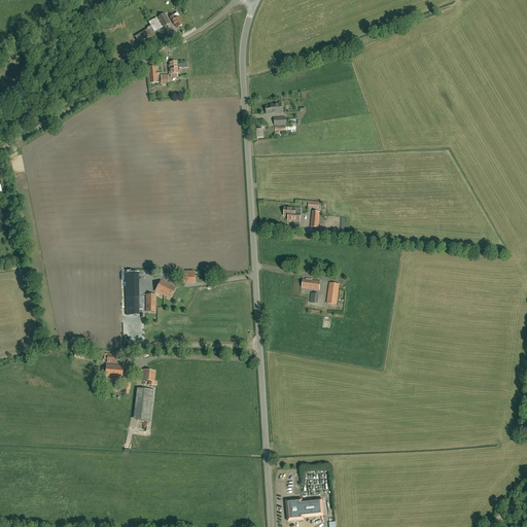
[(157,18),(164,27),(169,23),(164,13),(157,18)]
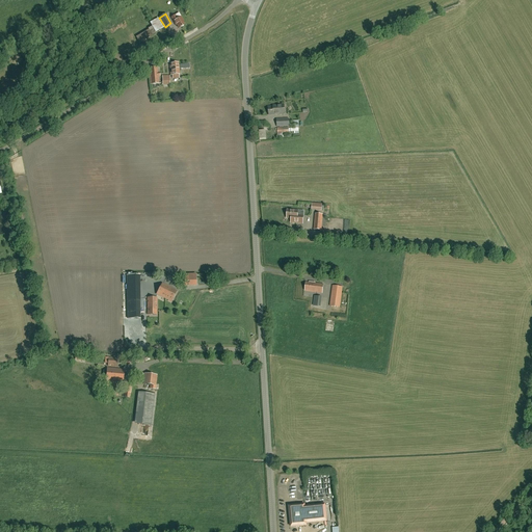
[(179,28),(184,25),(183,22),(184,21),(181,17),(177,19),(175,15),(171,18),(176,26),(177,25),(179,28)]
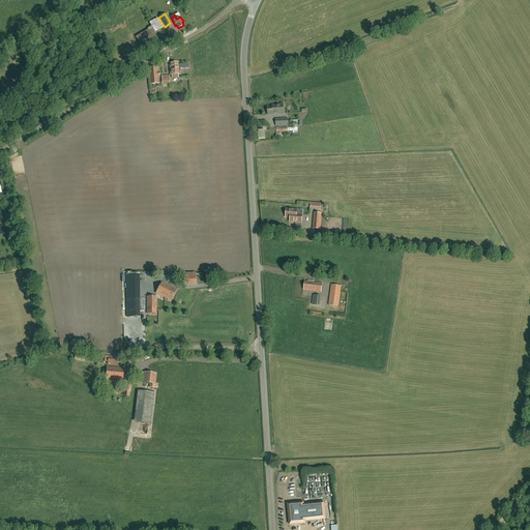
[(148,30),(136,37),(139,42),(151,35),(151,34),(163,28),(157,19),(149,23),(152,26),(148,29),(148,30)]
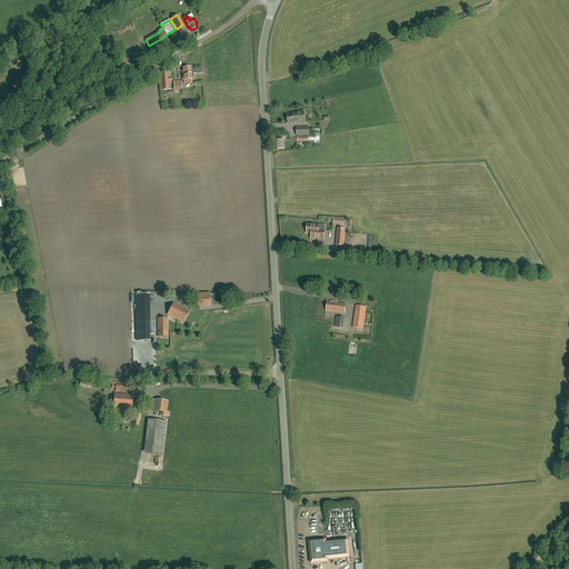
[(192,83),(191,79),(190,67),(182,68),(182,77),(182,80),(185,80),(185,83),(192,83)]
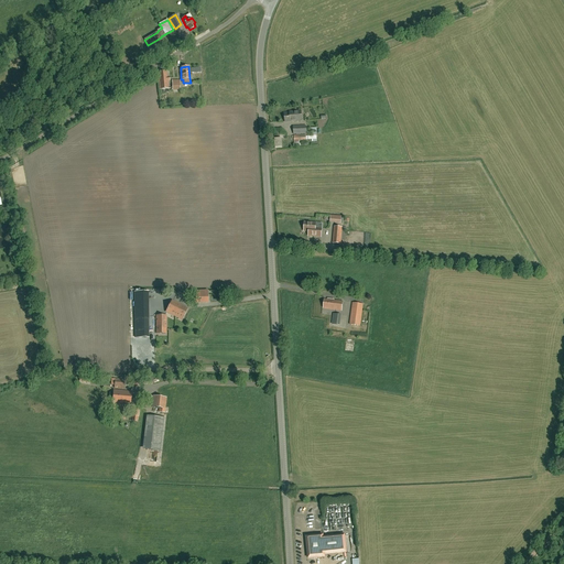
[(159,73),(160,89),(169,88),(166,72),(159,73)]
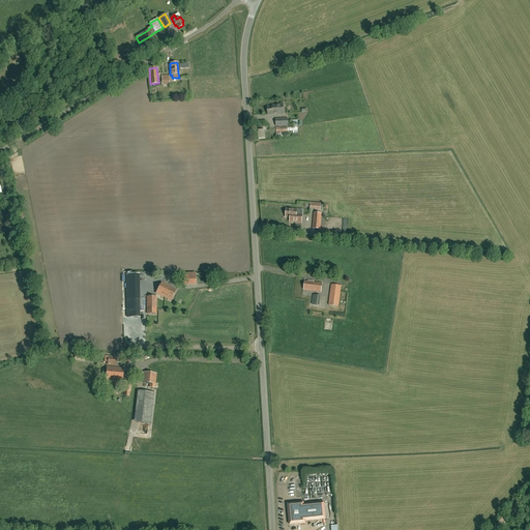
[(267,115),(284,114),(283,105),(273,106),(273,107),(267,107),(267,115)]
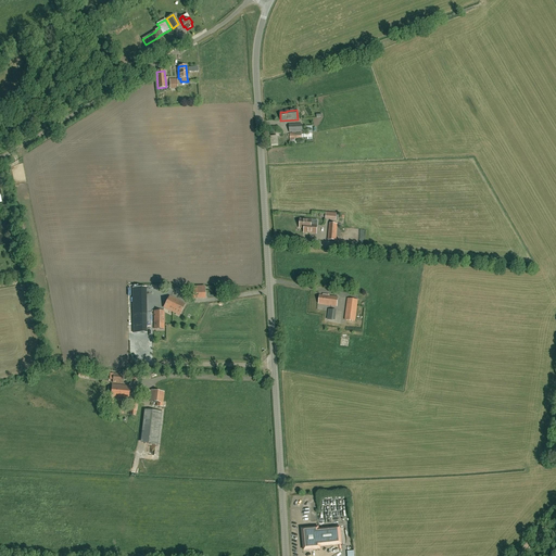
[(313,220),(300,219),(300,228),(306,228),(305,232),(316,234),(317,225),(313,225),(313,220)]
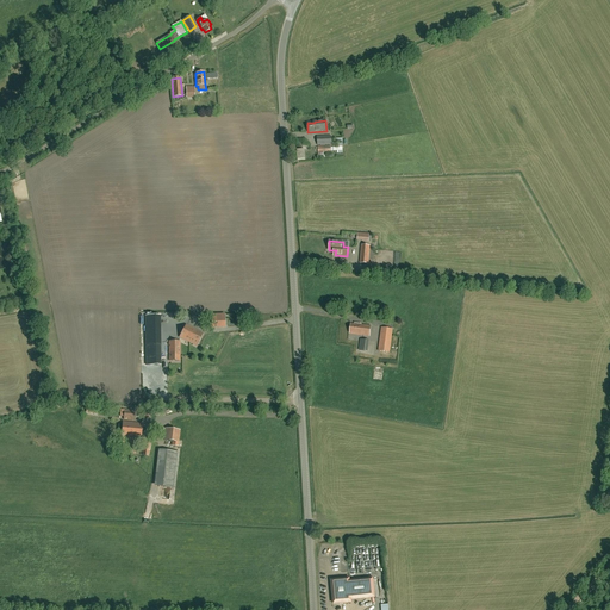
[(212,327),(219,325),(225,325),(225,318),(225,315),(211,316),(211,319),(211,325),(212,327)]
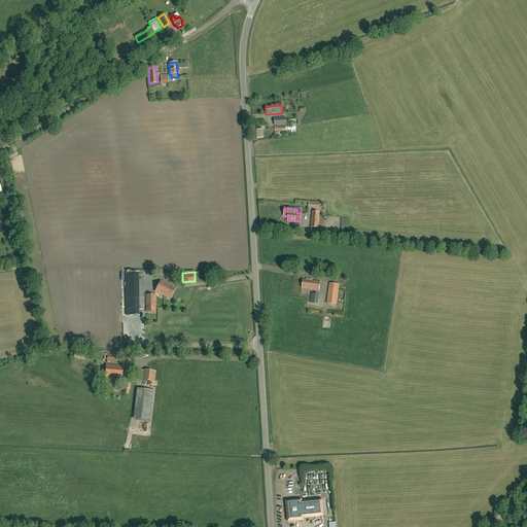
[(136,299),(135,273),(128,274),(128,299),(136,299)]
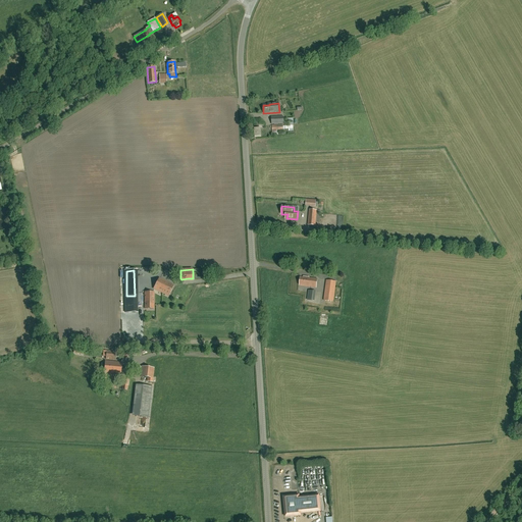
[(316,288),(317,279),(307,277),(303,276),(303,277),(300,277),(299,284),(306,285),(306,286),(316,288)]
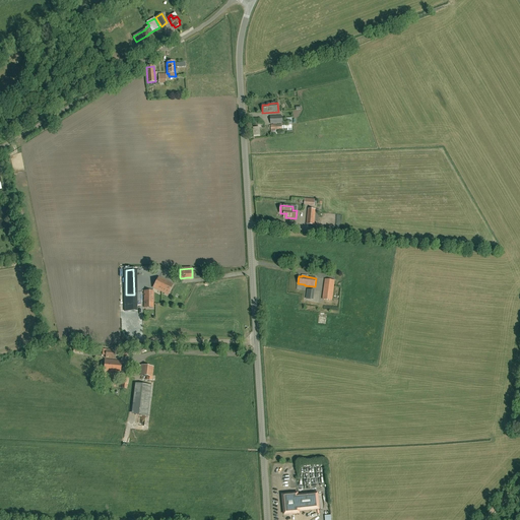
[(168,295),(173,284),(158,277),(153,287),(168,295)]
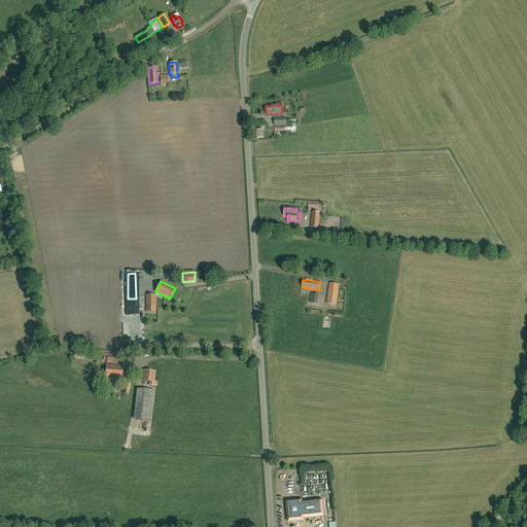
[(337,305),(339,284),(329,283),(327,304),(337,305)]
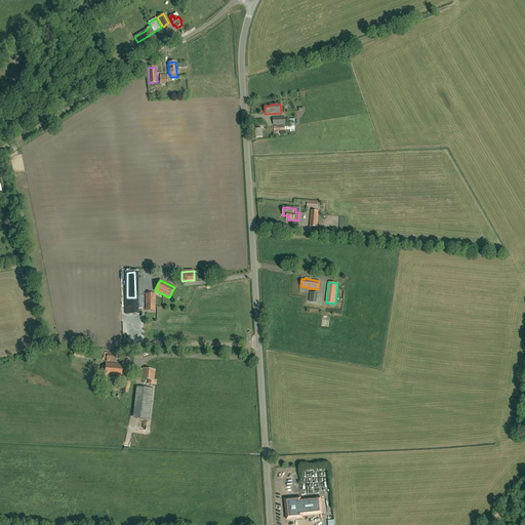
[(155,307),(155,293),(146,293),(145,307),(155,307)]
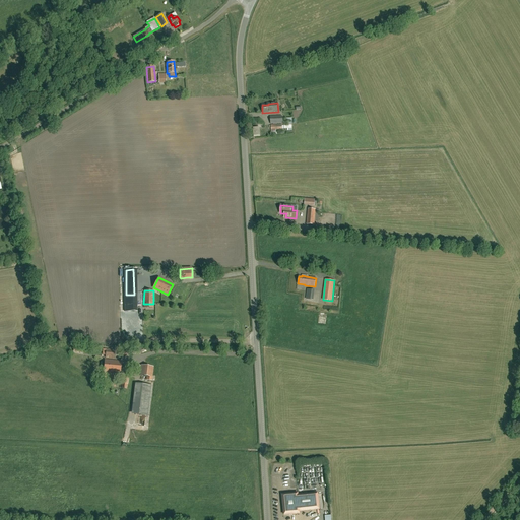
[(317,307),(317,304),(313,304),(314,298),(305,298),(305,303),(308,303),(308,307),(317,307)]
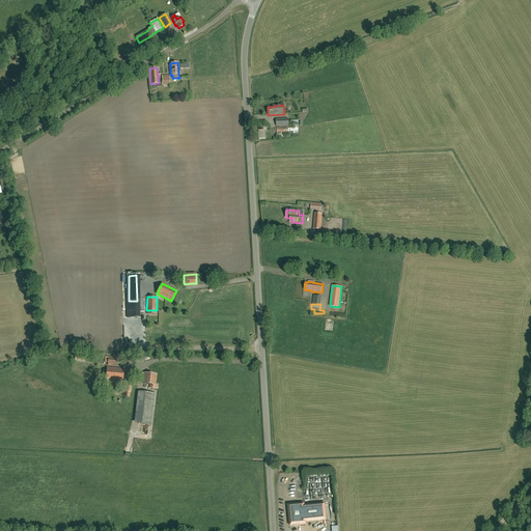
[(136,357),(117,358),(108,357),(107,365),(116,366),(117,360),(121,360),(120,362),(135,362),(136,357)]
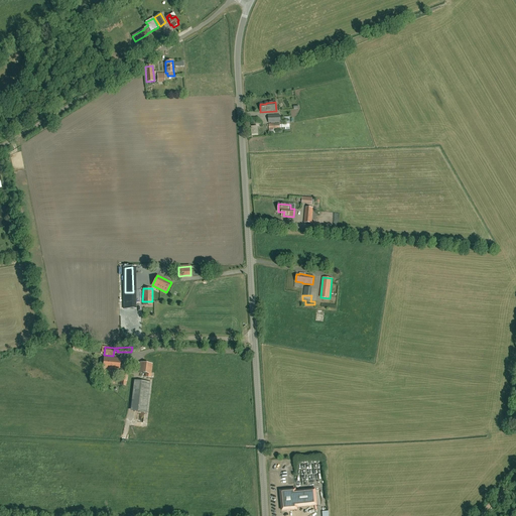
[(119,371),(120,359),(104,357),(103,369),(107,369),(107,370),(110,370),(119,371)]
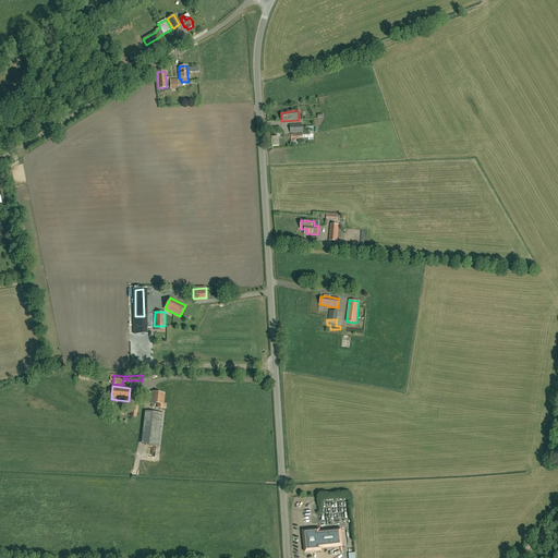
[(165,393),(152,392),(150,402),(158,403),(157,408),(162,409),(165,393)]
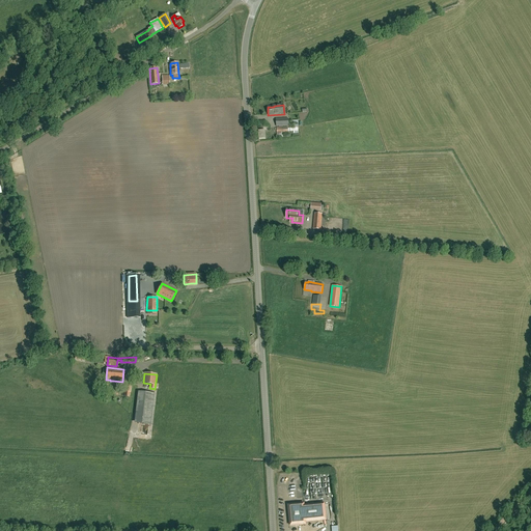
[(156,393),(139,391),(135,422),(151,424),(156,393)]
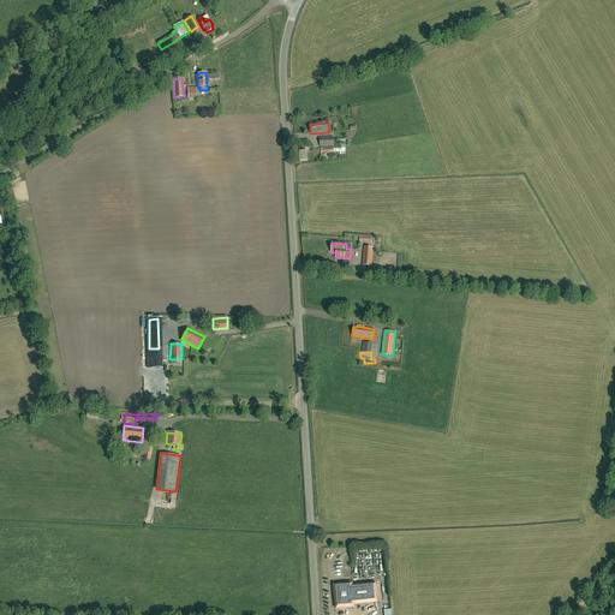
[(336,609),(354,607),(354,604),(377,602),(376,583),(352,585),(352,583),(334,585),(336,609)]
